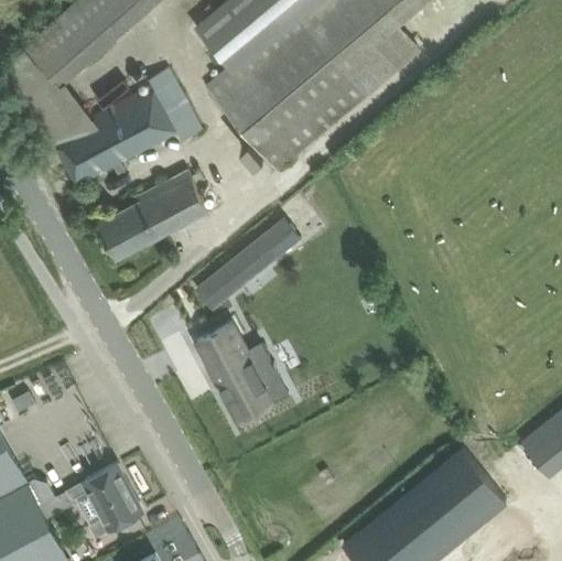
[(77,0),(29,42),(65,84),(162,0),(224,0),(194,28),(228,68),(205,87),(248,140),(239,149),(254,164),(262,158),(276,174),(421,53),(398,25),(428,0),(77,0)]
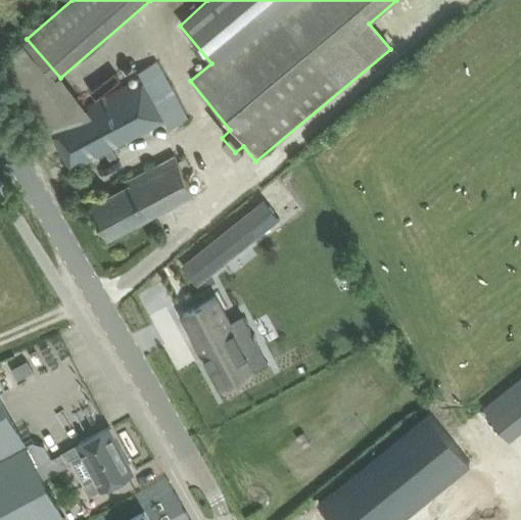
[(85,109),(47,129),(69,172),(84,164),(89,173),(114,159),(113,156),(127,149),(124,144),(149,132),(143,120),(156,113),(161,124),(162,124),(167,132),(186,121),(156,64),(137,76),(140,82),(85,109)]
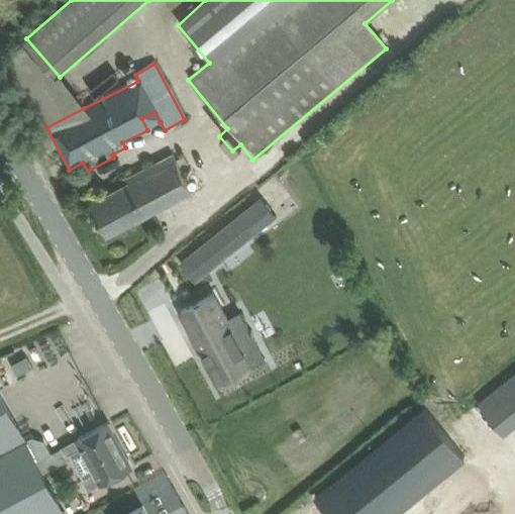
[(88,204),(105,237),(191,193),(171,155),(125,178),(128,183),(88,204)]
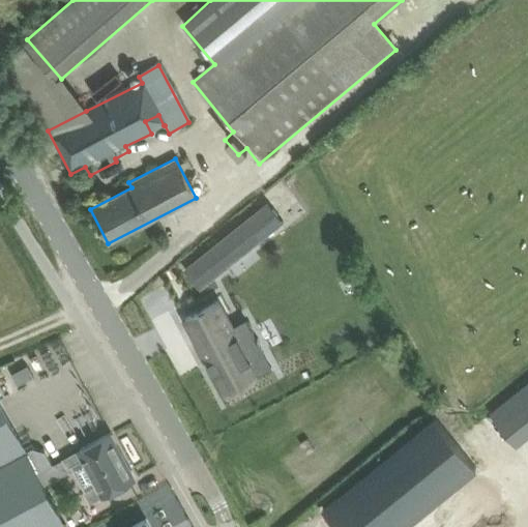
[(265,205),(184,271),(198,289),(199,290),(281,224),(280,223),(265,205)]
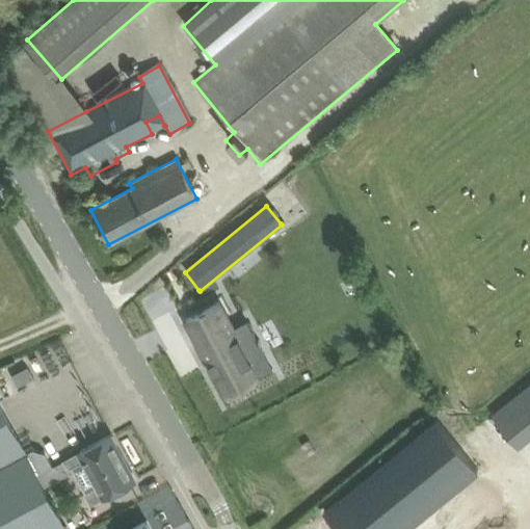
[(185,322),(224,396),(256,379),(216,306),(185,322)]
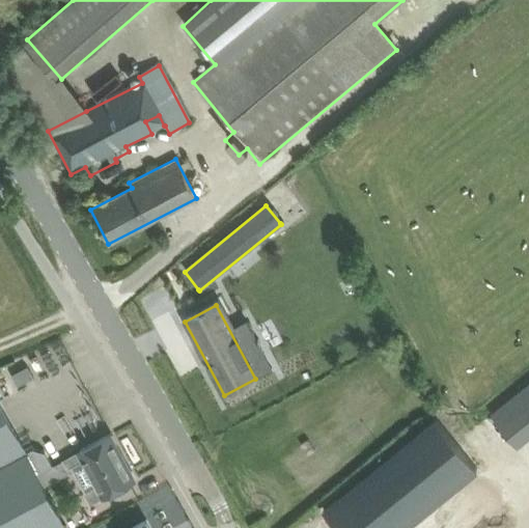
[(20,370),(36,362),(29,349),(12,358),(20,370)]
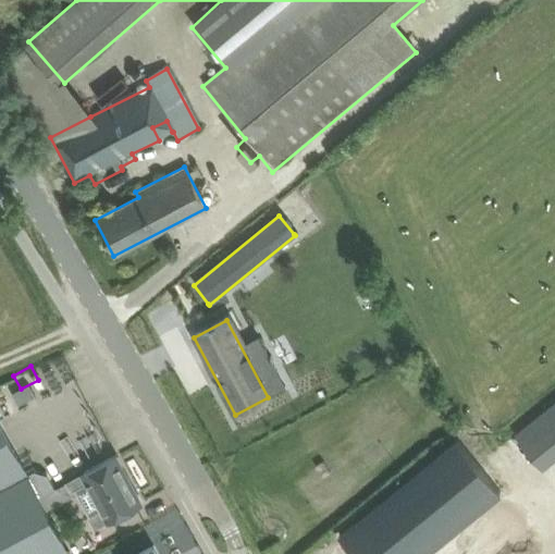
[(540,470),(554,458),(554,403),(514,438),(540,470)]
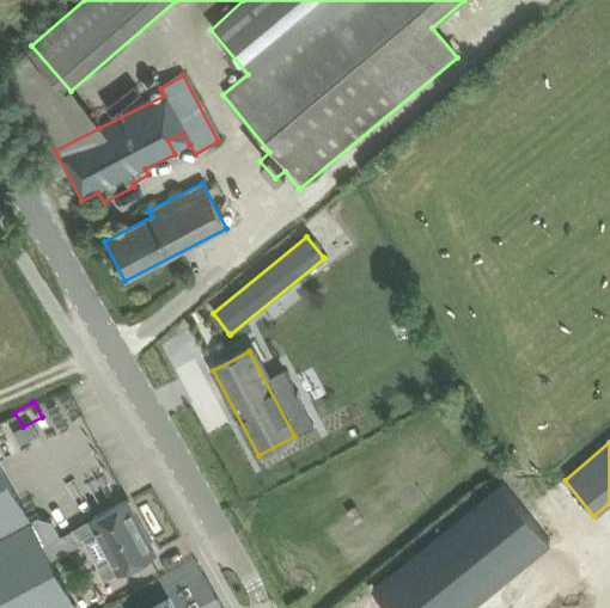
[(72,607),(42,550),(60,540),(50,522),(36,519),(28,523),(0,472),(0,607),(72,607)]
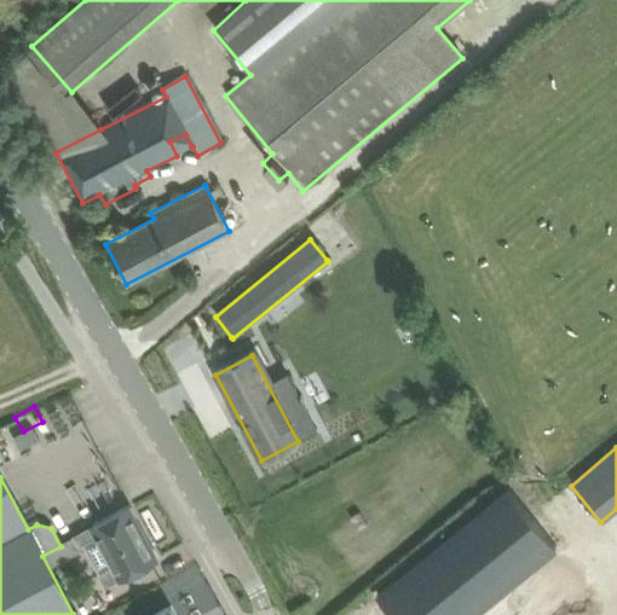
[(155,562),(127,509),(70,538),(79,553),(82,551),(103,590),(155,562)]
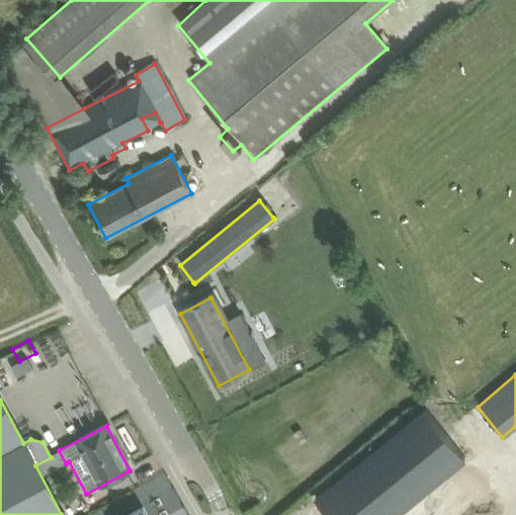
[(430,514),(473,481),(445,447),(378,502),(358,476),(320,507),(326,514),(430,514)]
